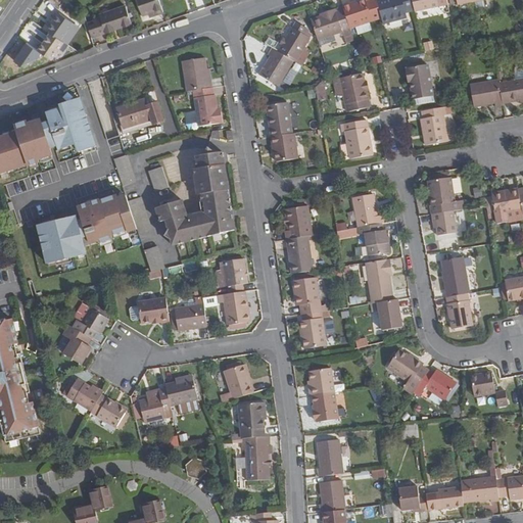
[(153,10),(155,14),(163,12),(159,0),(136,0),(141,13),(153,10)]
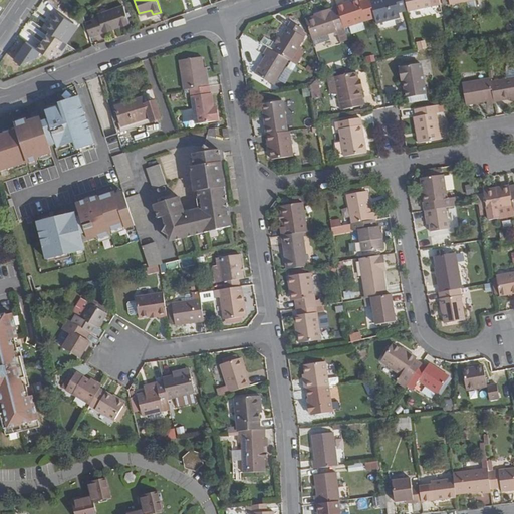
[(335,5),(336,8),(344,29),(375,18),(369,0),(363,0),(359,2),(358,0),(355,0),(350,2),(344,4),(343,3),(335,5)]
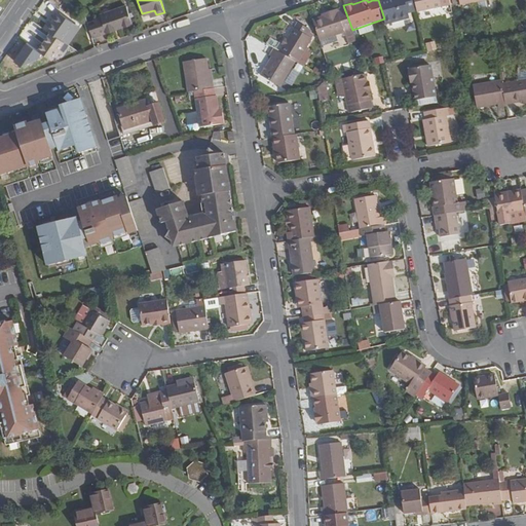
[(378,0),(384,19),(385,24),(410,19),(409,14),(412,13),(417,12),(414,0),(378,0)]
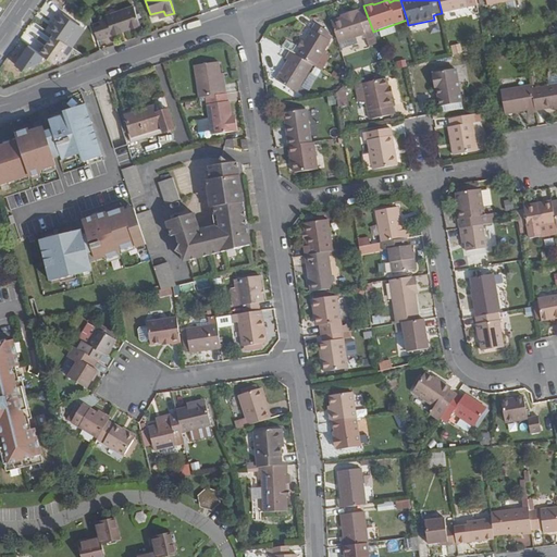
[(438,0),(442,13),(443,14),(469,9),(467,0),(438,0)]
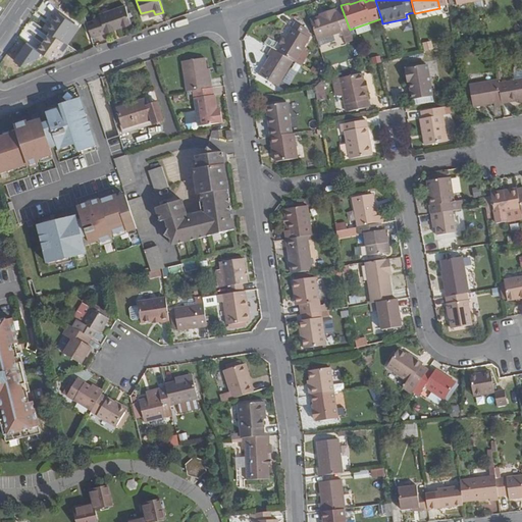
[(484,9),(483,1),(474,2),(476,10),(484,9)]
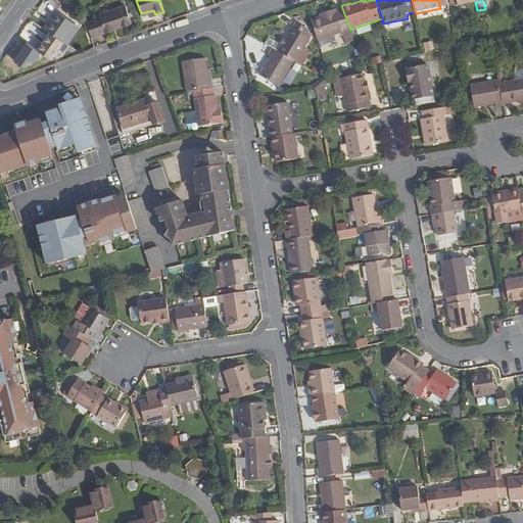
[(125,26),(119,8),(111,11),(112,14),(101,17),(94,19),(98,34),(125,26)]
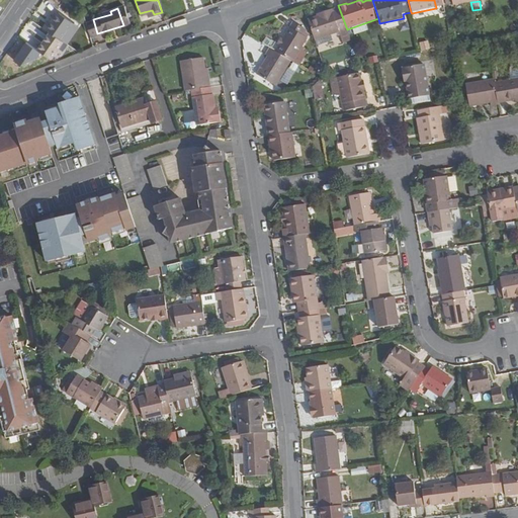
[(318,16),(308,19),(315,40),(331,34),(340,31),(343,39),(349,36),(347,29),(339,8),(332,11),(331,8),(321,12),(322,15),(318,16)]
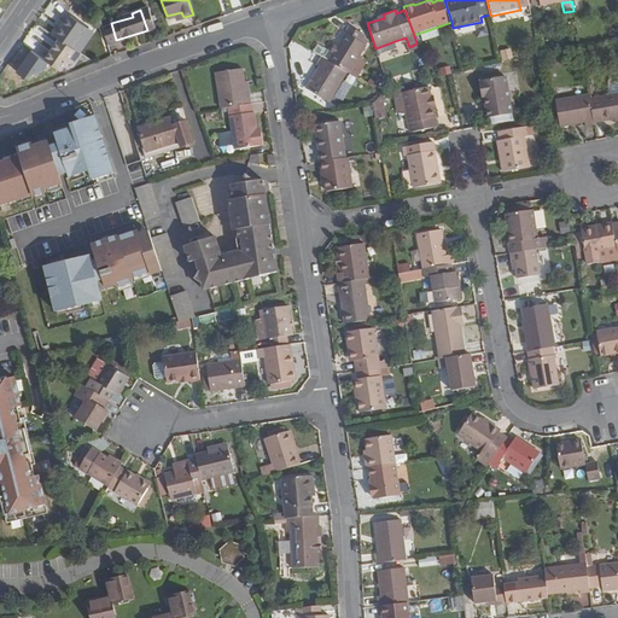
[(86,28),(70,17),(56,36),(59,39),(73,47),(86,28)]
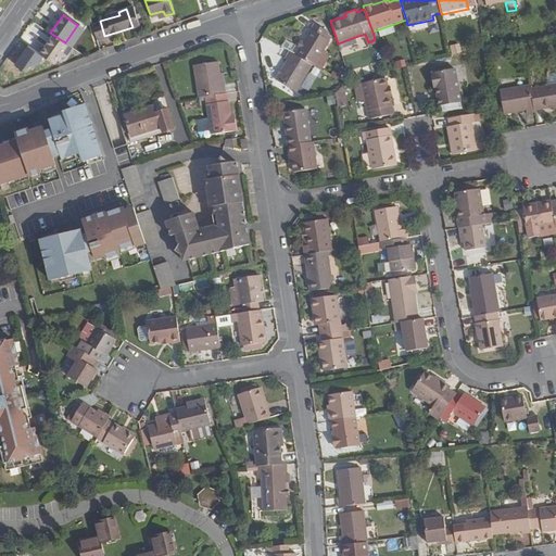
[(100,21),(92,23),(97,39),(104,36),(100,21)]
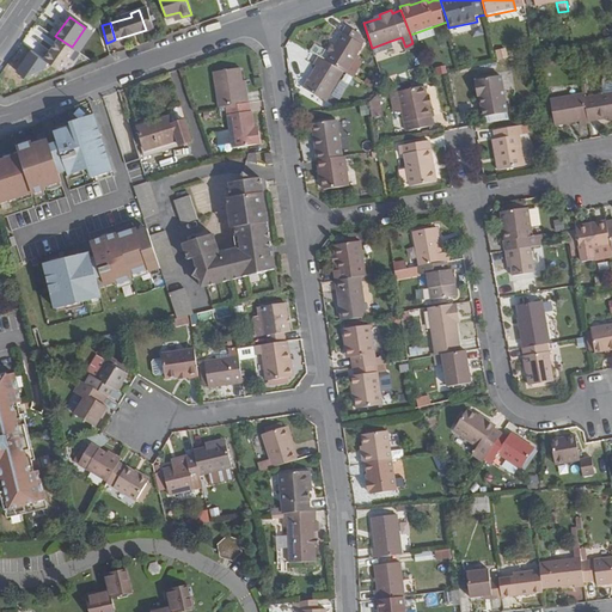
[(344,26),(332,47),(329,51),(323,60),(342,72),(359,43),(353,40),(356,34),(344,26)]
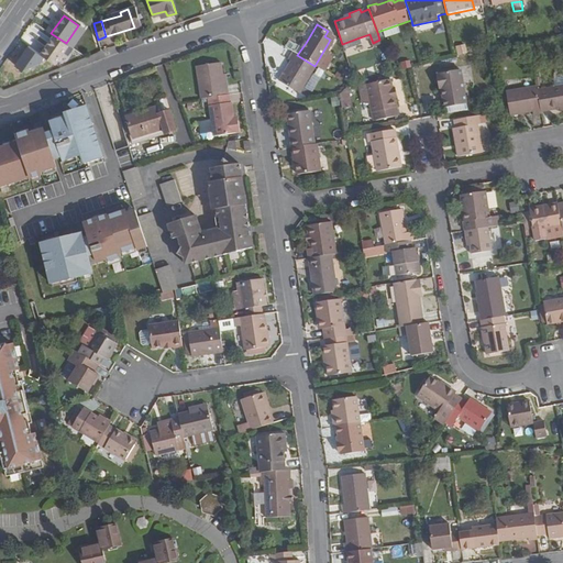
[(41,54),(56,64),(69,45),(66,43),(54,35),(41,54)]
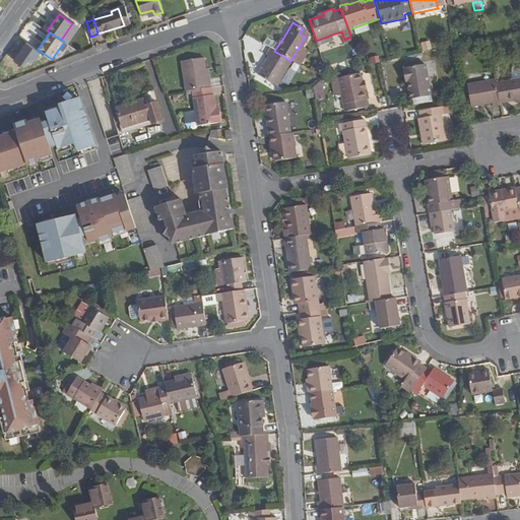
[(332,35),(316,41),(318,47),(334,41),(332,35)]
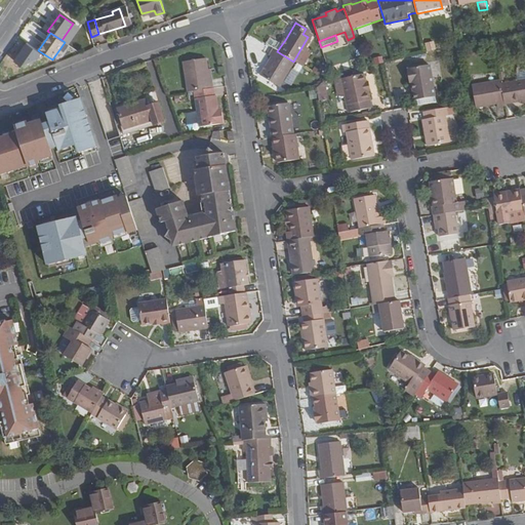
[(356,41),(354,37),(348,40),(347,40),(348,44),(347,44),(349,48),(357,45),(356,41)]
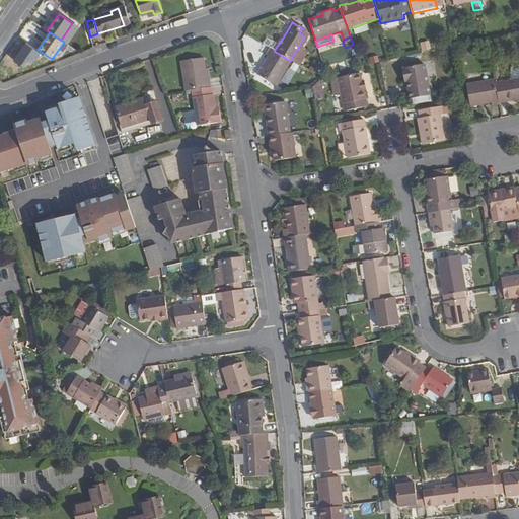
[(423,53),(432,51),(430,42),(421,44),(423,53)]
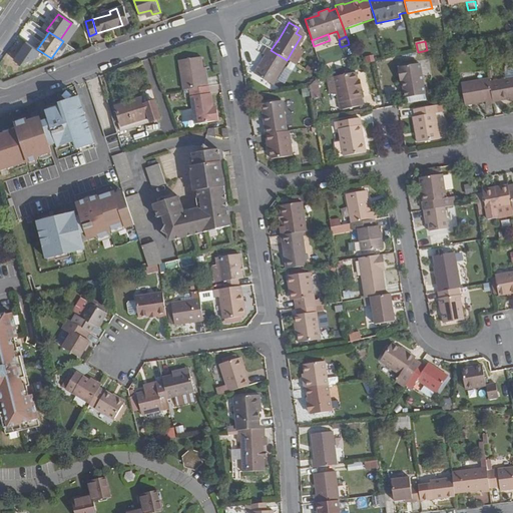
[(253,73),(272,84),(287,60),(271,50),(266,47),(262,54),(265,56),(253,73)]
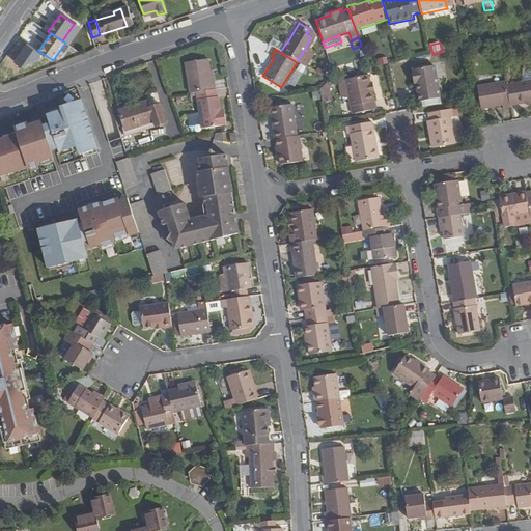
[(207,59),(184,62),(189,93),(196,92),(215,89),(213,81),(211,81),(208,70),(207,59)]
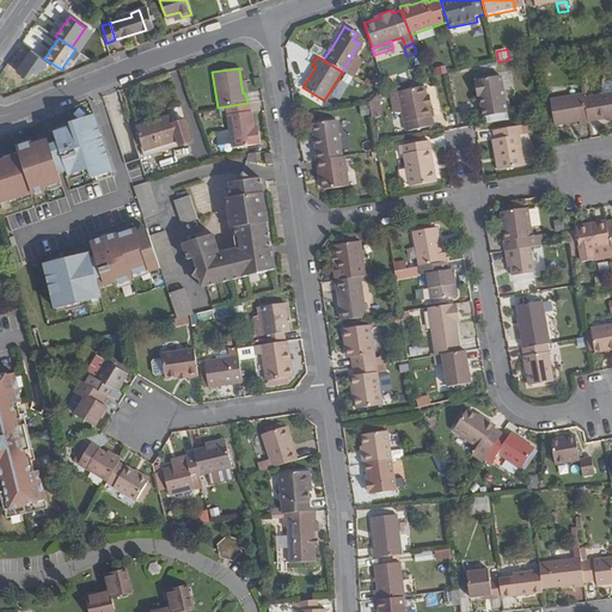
[(385,78),(386,85),(395,83),(395,85),(403,84),(401,74),(393,77),(385,78)]
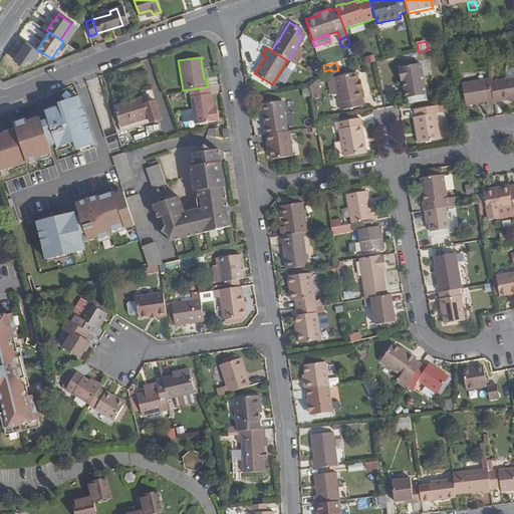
[(308,65),(305,70),(311,73),(314,68),(308,65)]
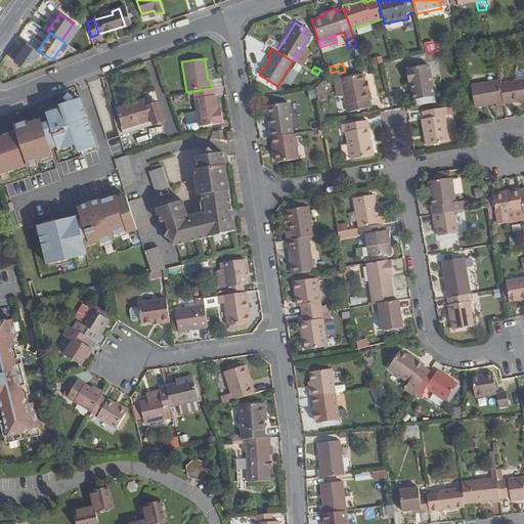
[(416,69),(395,72),(398,87),(401,103),(422,100),(416,69)]
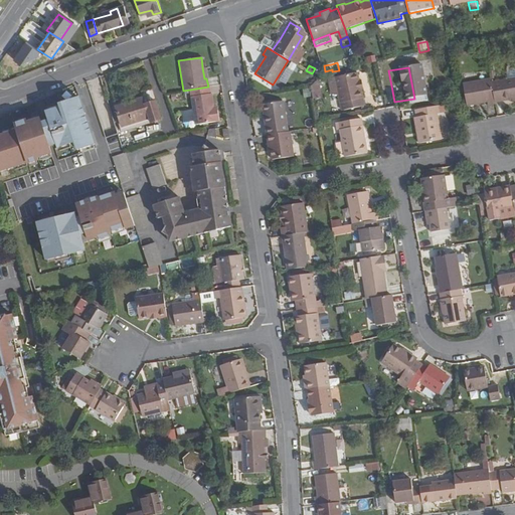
[(359,73),(338,78),(341,95),(344,111),(365,107),(362,91),(360,81),(359,73)]
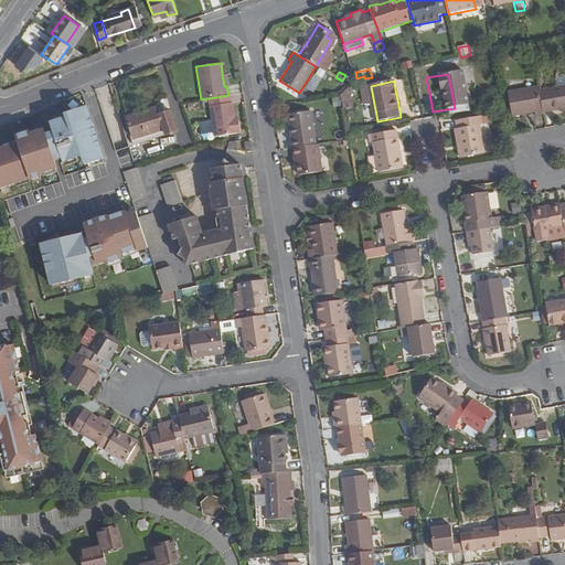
[(371,86),(362,87),(365,105),(374,104),(371,86)]
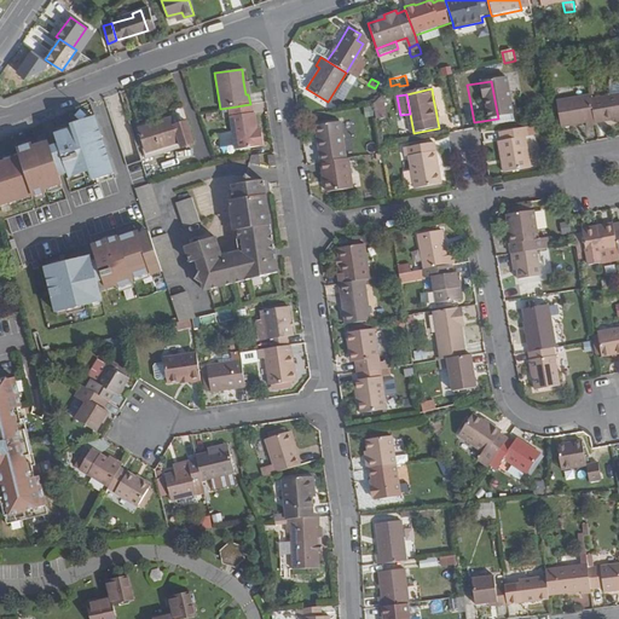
[(618,94),(591,100),(595,123),(615,120),(618,119),(618,94)]
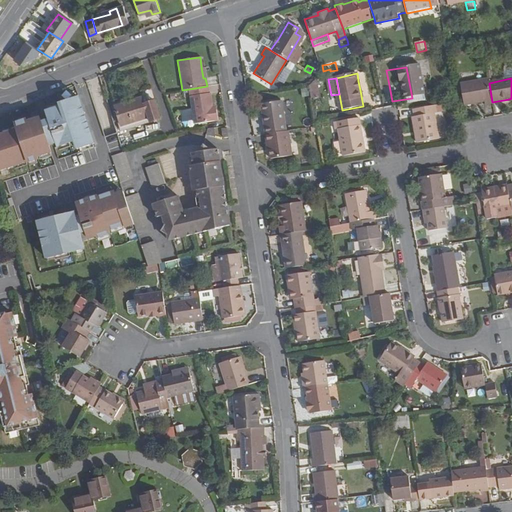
[(485,102),(485,106),(492,105),(492,102),(489,83),(488,79),(460,84),(464,106),(485,102)]
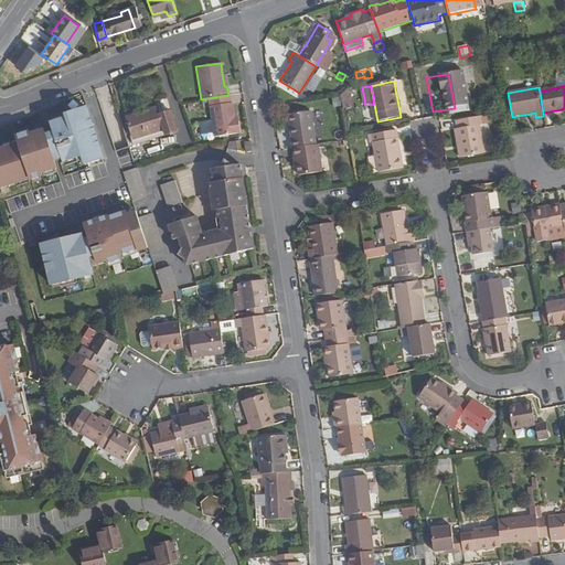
[(343,106),(344,109),(352,107),(349,88),(341,95),(342,96),(343,106)]
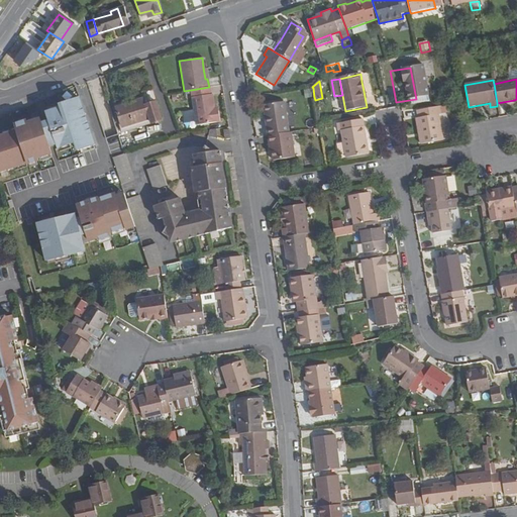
[(197,124),(219,121),(217,110),(214,111),(213,108),(211,94),(210,94),(209,87),(191,90),(197,124)]
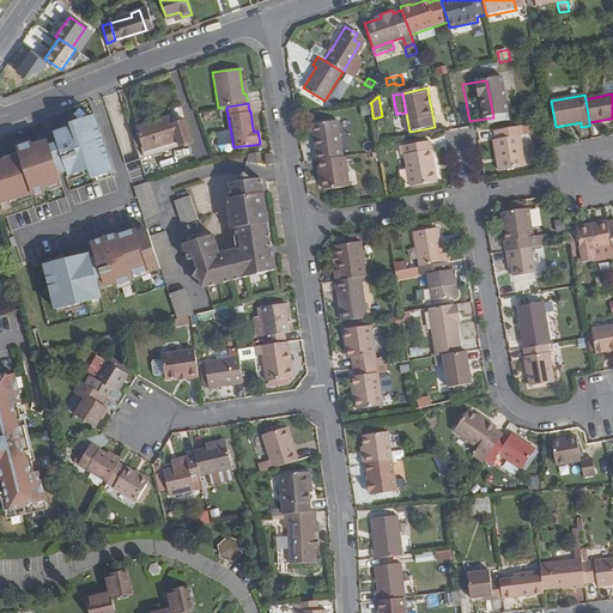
[(113,171),(117,170),(101,115),(97,116),(55,128),(68,175),(89,169),(91,177),(113,171)]
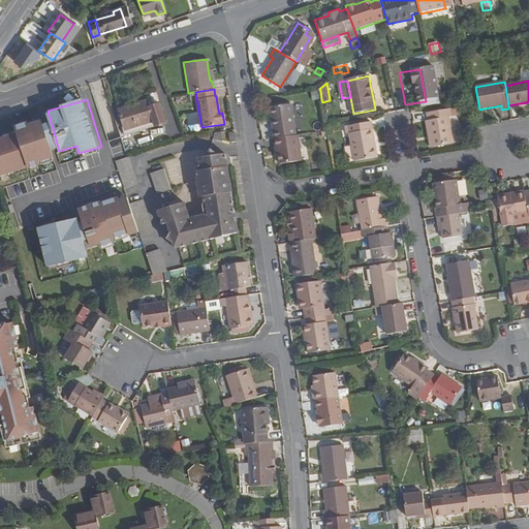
[(148,101),(120,111),(127,132),(154,123),(156,128),(166,124),(160,104),(150,109),(148,101)]
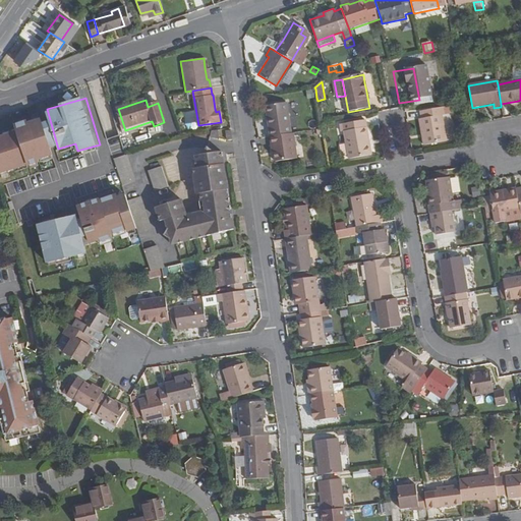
[(286,103),(266,107),(270,137),(291,133),(286,103)]
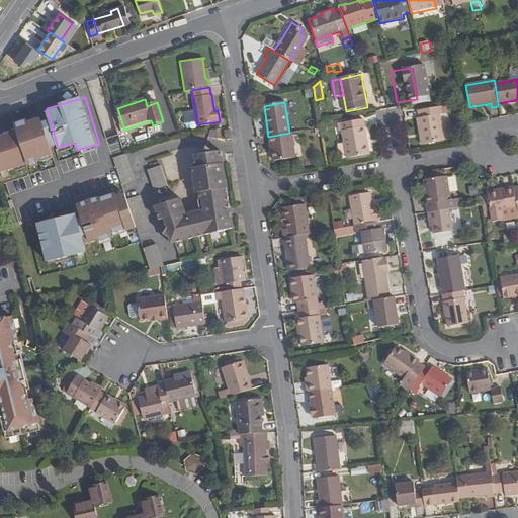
[(423,144),(445,141),(440,114),(442,113),(441,105),(419,109),(420,118),(418,118),(423,144)]
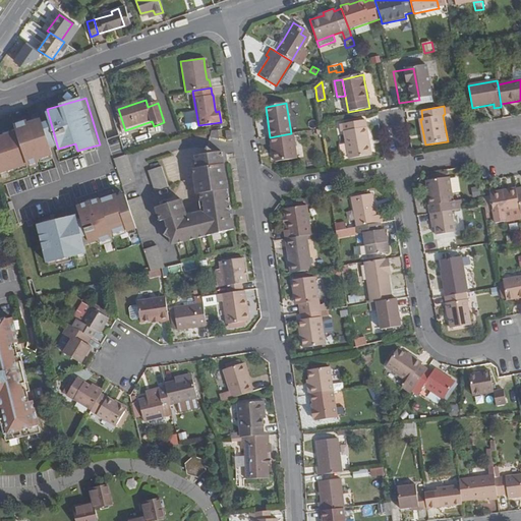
[(12,127),(0,131),(0,177),(56,160),(43,118),(31,122),(29,116),(11,121),(12,127)]
